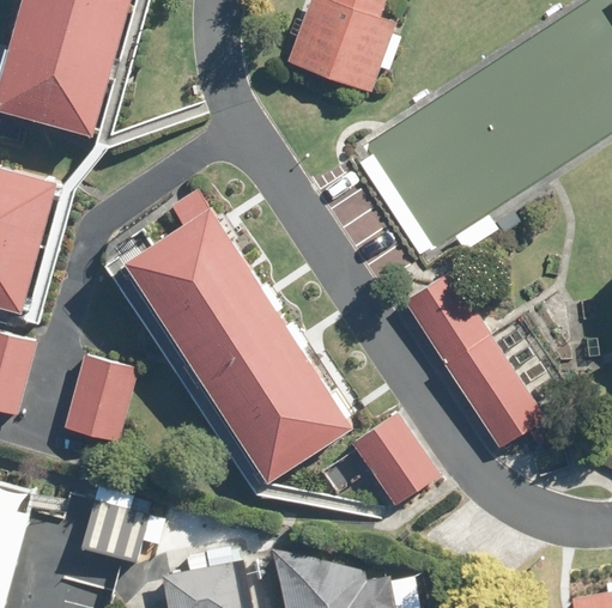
[(19,0),(0,67),(0,108),(86,133),(125,0),(19,0)]
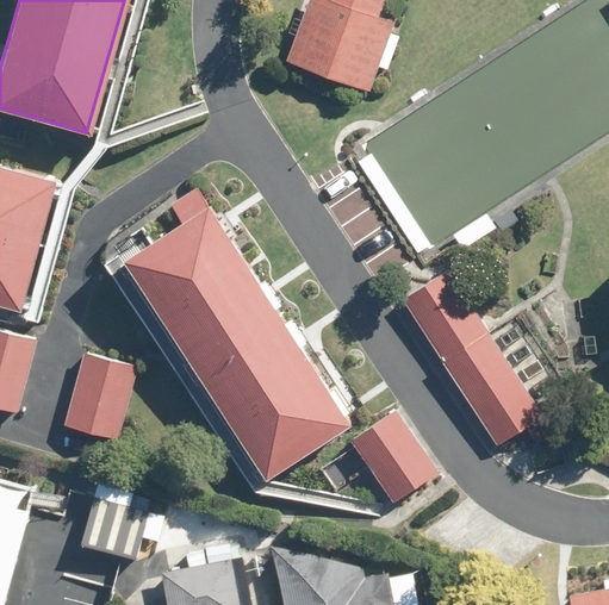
[(378,18),(384,0),(309,0),(286,61),(370,92),(379,68),(386,70),(398,38),(390,36),(395,24),(378,18)]
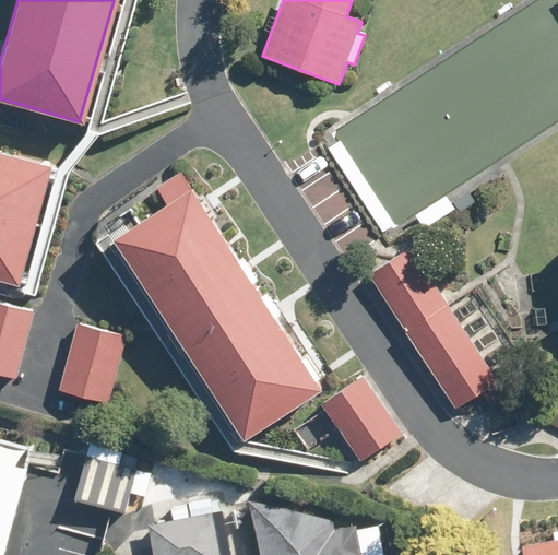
[(0,278),(18,283),(50,165),(0,150),(0,278)]
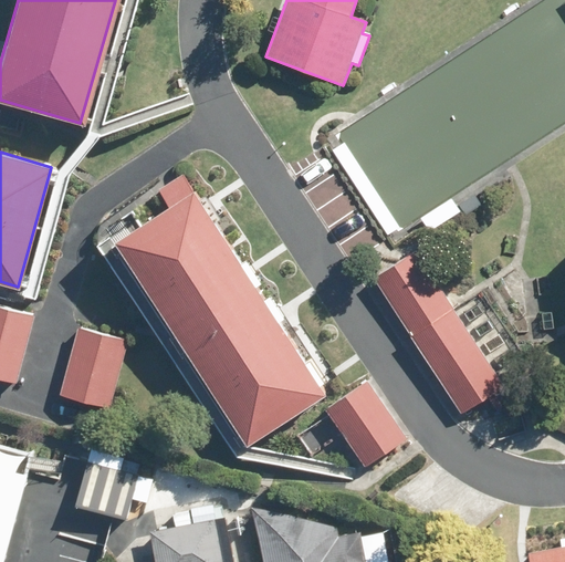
[(166,204),(112,240),(181,344),(259,293),(252,284),(259,280),(246,258),(239,261),(190,188),(189,189),(181,177),(158,193),(166,204)]
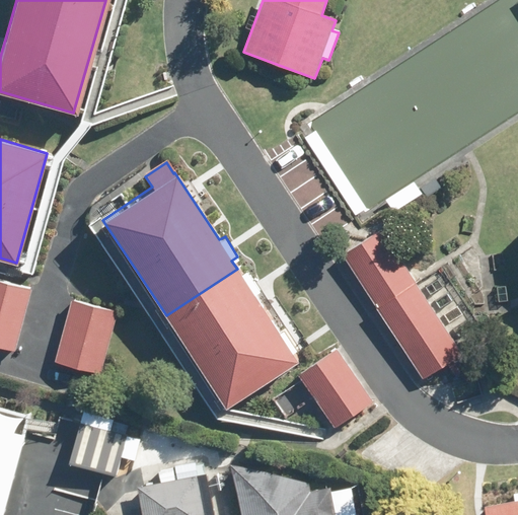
[(416,187),(387,204),(393,214),(422,196),(416,187)]
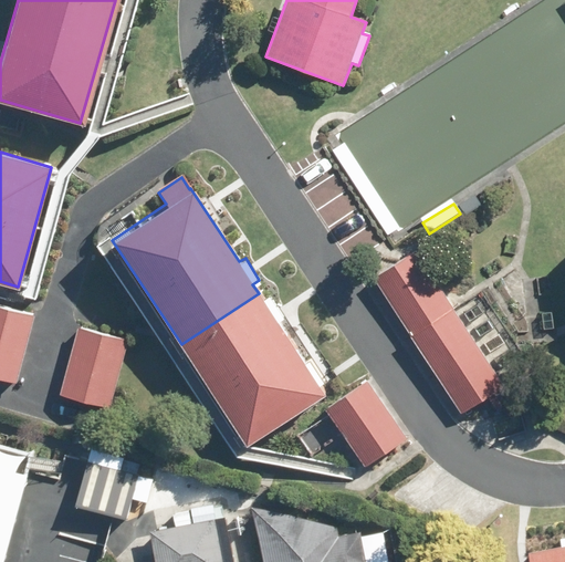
[(374,279),(462,413),(503,386),(416,251),(374,279)]
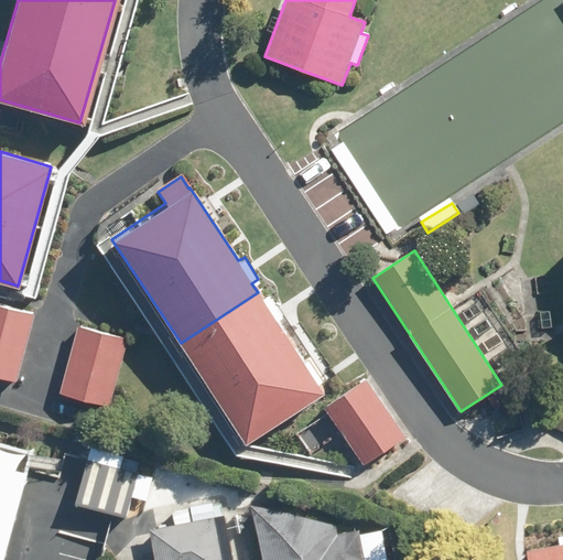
[(316,383),(322,379),(309,359),(305,362),(275,318),(281,314),(267,293),(261,297),(258,292),(181,343),(245,440),(322,390),(316,383)]
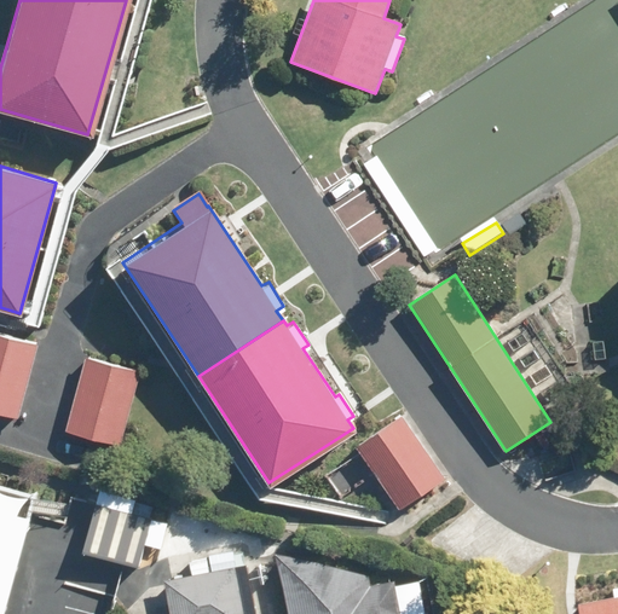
[(0,339),(0,415),(17,420),(35,348),(0,339)]
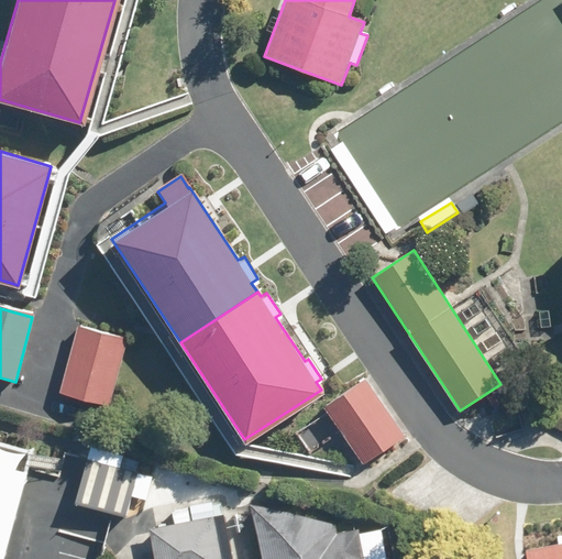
[(76,331),(61,392),(109,405),(125,344),(76,331)]
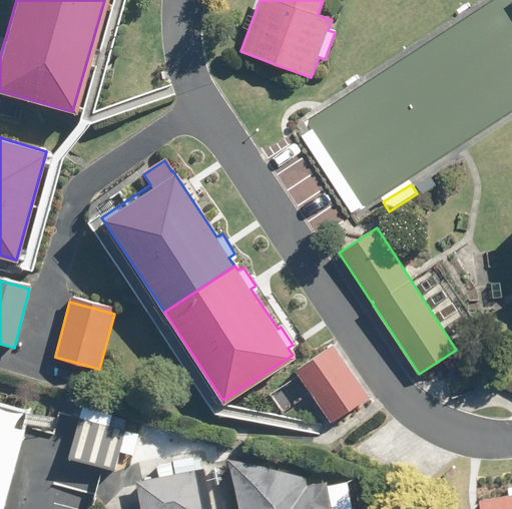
[(293,371),(332,423),(368,396),(330,344),(293,371)]
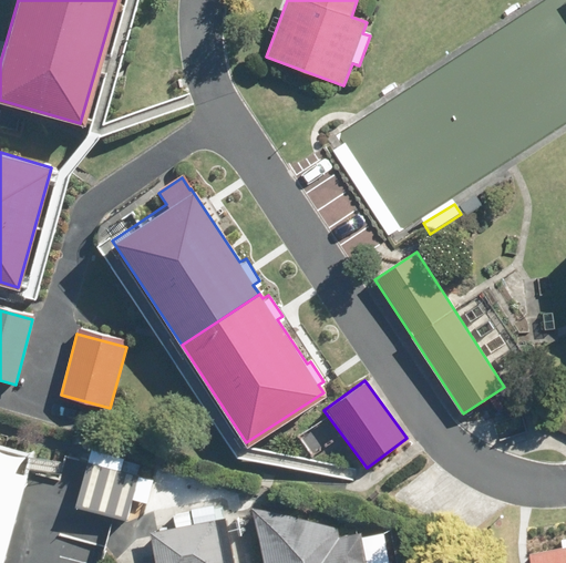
[(83,468),(73,511),(127,523),(137,481),(83,468)]
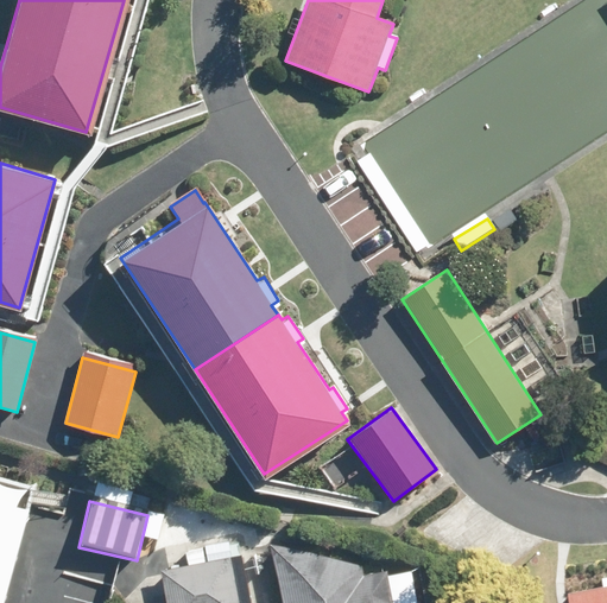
[(0,502),(0,602),(8,602),(38,513),(0,502)]
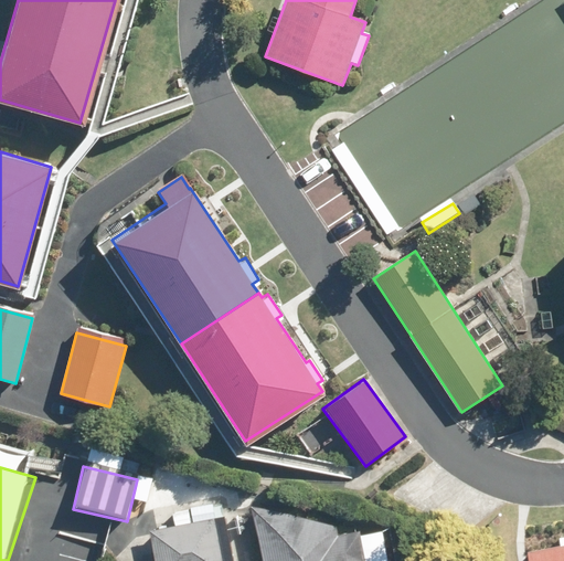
[(361,560),(358,539),(350,539),(337,541),(336,531),(249,508),(261,560),(233,560),(226,528),(216,529),(214,520),(190,525),(188,515),(173,517),(174,526),(149,531),(155,560),(361,560)]
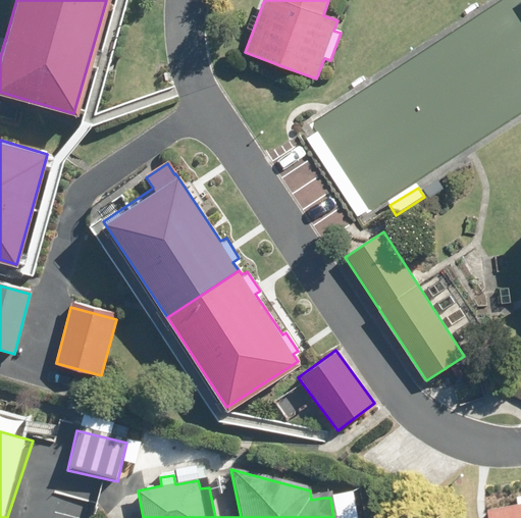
[(519,506),(487,511),(488,517),(520,517),(520,496),(517,497),(519,506)]
